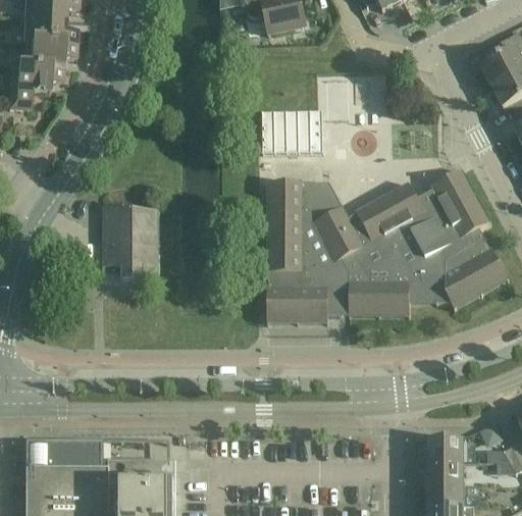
[(25,0),(25,16),(66,18),(66,8),(79,9),(80,0),(25,0)]
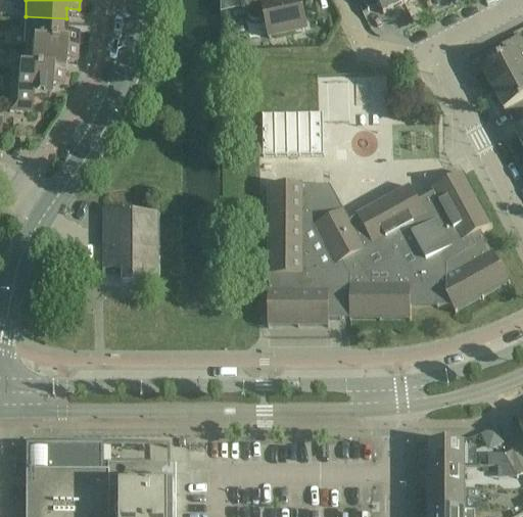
[(264,15),(268,34),(306,26),(300,0),(245,0),(248,14),(253,17),(264,15)]
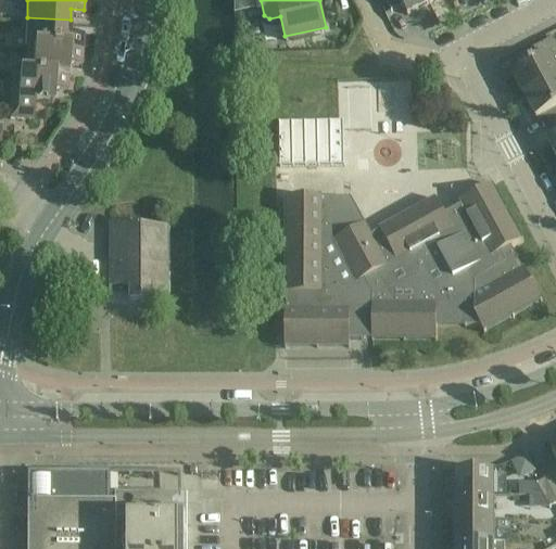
[(387,0),(391,7),(402,1),(407,11),(426,0),(387,0)]
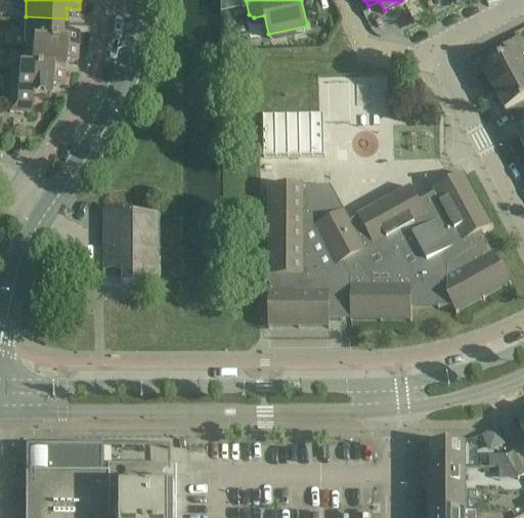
[(67,18),(26,16),(24,42),(77,44),(78,29),(66,29),(67,18)]
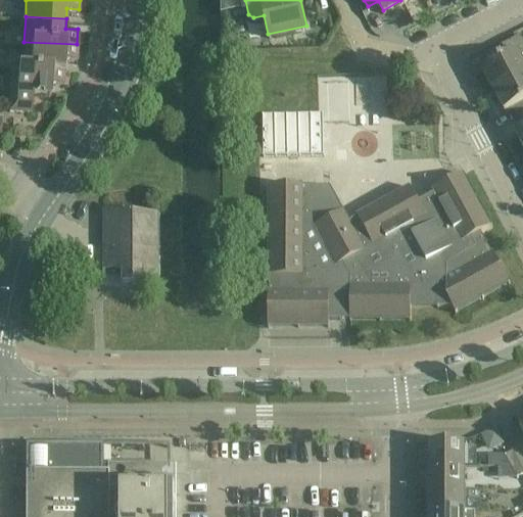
[(493,87),(506,80),(522,71),(522,57),(521,53),(522,51),(522,38),(520,32),(484,50),(490,61),(482,65),(493,87)]
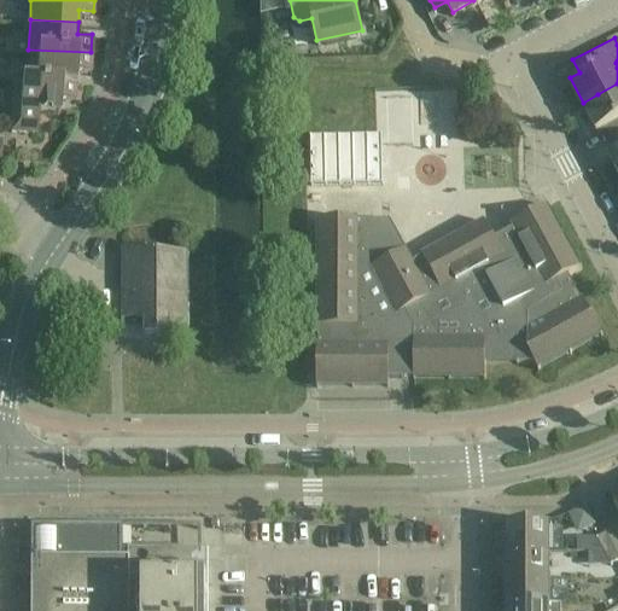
[(28,50),(27,76),(27,79),(75,81),(76,68),(91,69),(91,52),(28,50)]
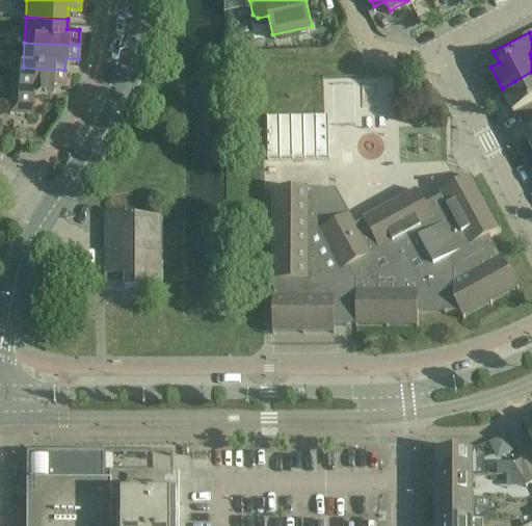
[(23,68),(23,66),(10,66),(8,109),(31,110),(32,93),(51,94),(51,83),(64,84),(64,70),(23,68)]
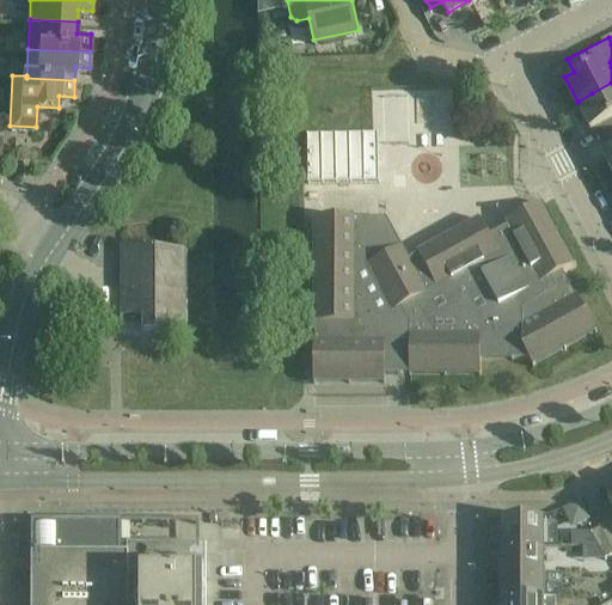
[(611,83),(592,93),(577,102),(591,127),(600,122),(606,134),(611,129),(611,83)]
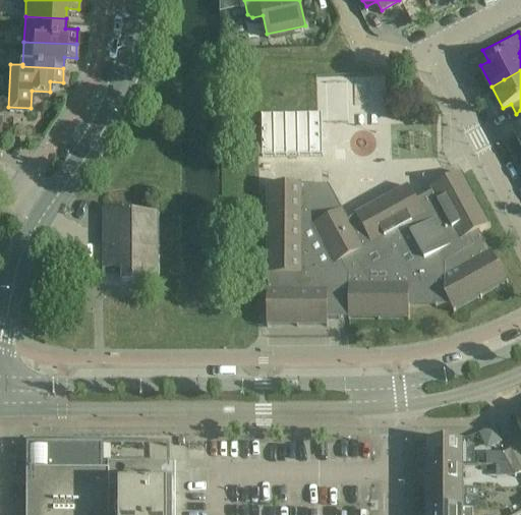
[(317,111),(262,112),(262,152),(322,151),(321,111),(317,111)]
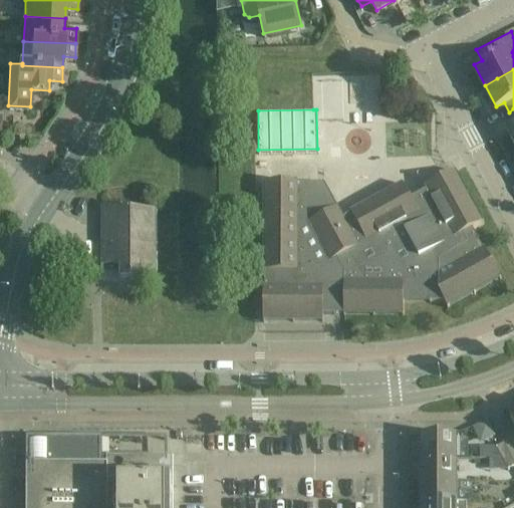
[(263,282),(263,317),(322,317),(322,310),(343,310),(343,311),(344,311),(404,311),(404,298),(444,298),(447,304),(501,275),(484,244),(483,245),(472,226),(484,219),(455,167),(452,169),(424,184),(428,192),(413,200),(402,180),(349,208),(350,210),(343,214),(338,204),(337,204),(324,180),(298,180),(298,179),(263,179),(263,267),(264,267),(264,282),(263,282)]
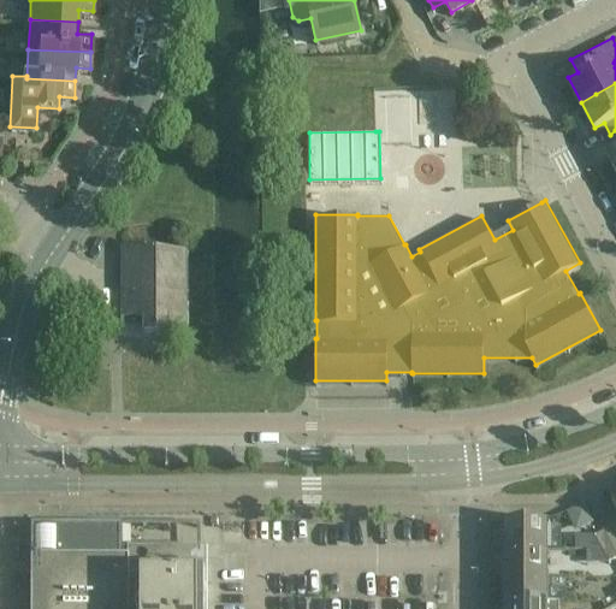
[(120,242),(120,314),(143,314),(143,331),(187,331),(187,248),(146,248),(146,242),(120,242)]
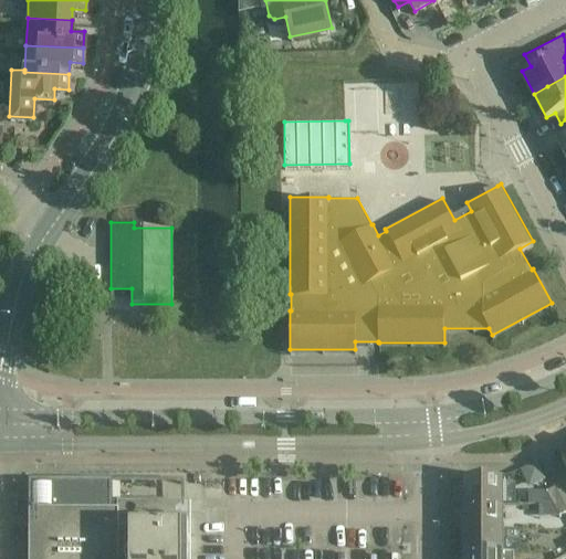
[(537,459),(520,466),(524,476),(535,481),(545,475),(537,459)]
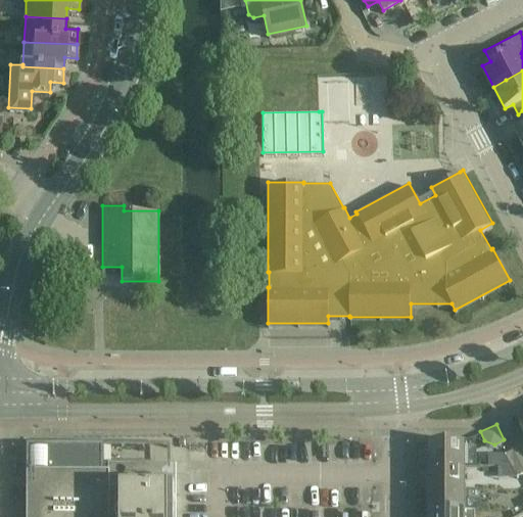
[(465,460),(465,440),(428,440),(428,463),(465,464),(465,462),(493,462),(493,453),(480,453),(480,460),(465,460)]
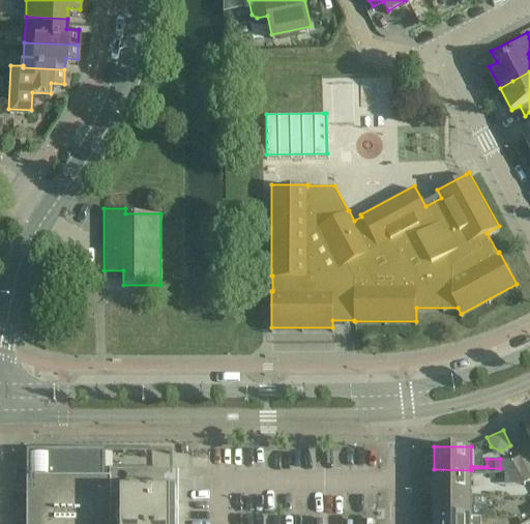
[(171,523),(172,519),(172,466),(170,466),(170,467),(168,467),(168,468),(146,468),(146,467),(143,467),(143,468),(125,468),(125,467),(122,467),(122,468),(113,468),(113,467),(110,467),(110,468),(105,468),(105,447),(55,447),(55,448),(27,448),(27,474),(26,523),(171,523)]
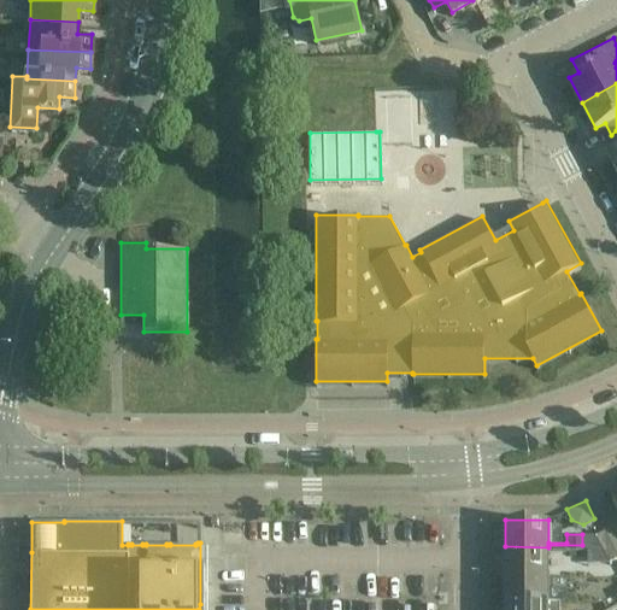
[(595,533),(598,538),(588,538),(588,545),(601,545),(603,546),(611,541),(605,528),(595,533)]
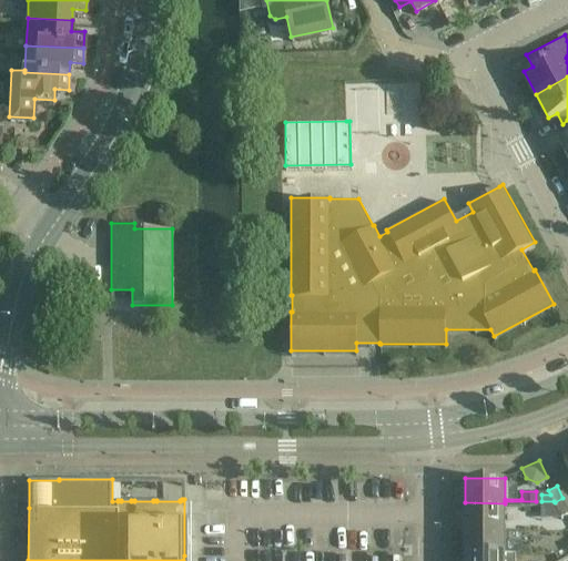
[(567,507),(563,498),(555,502),(561,514),(567,510),(567,507)]
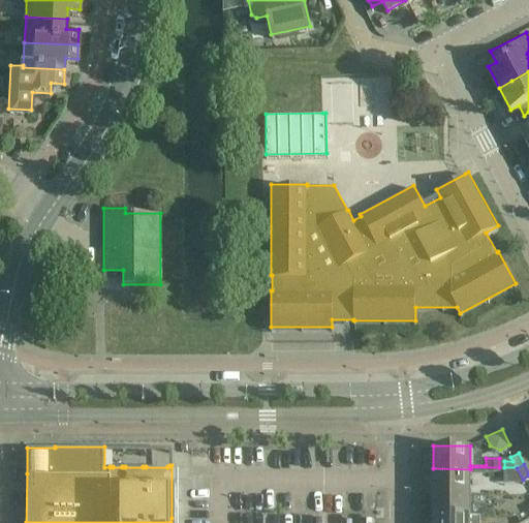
[(433,491),(470,491),(470,469),(433,468),(433,491)]
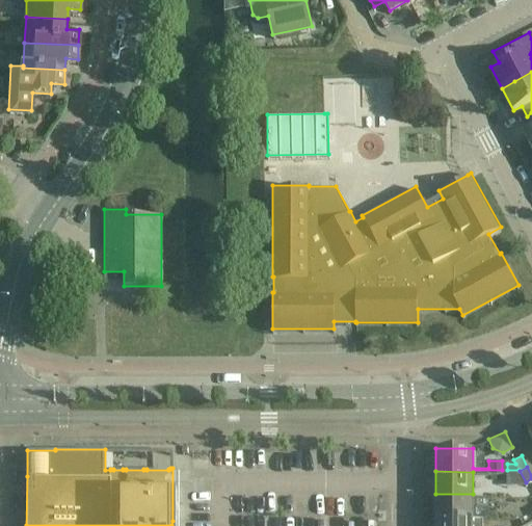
[(473,494),(435,494),(435,517),(473,517),(473,516),(473,494)]
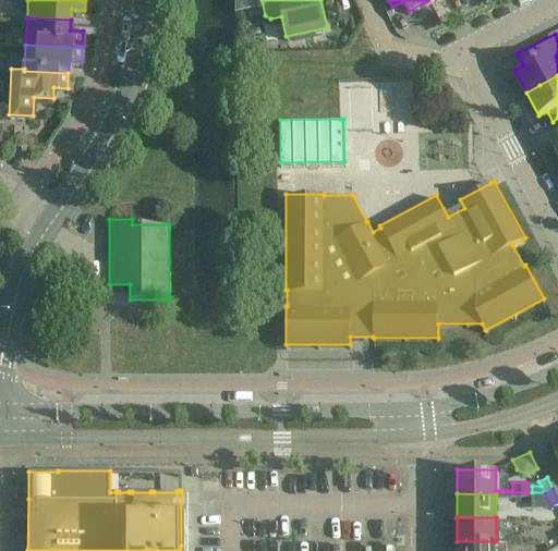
[(456,550),(506,550),(506,540),(496,540),(496,541),(457,541),(456,550)]
